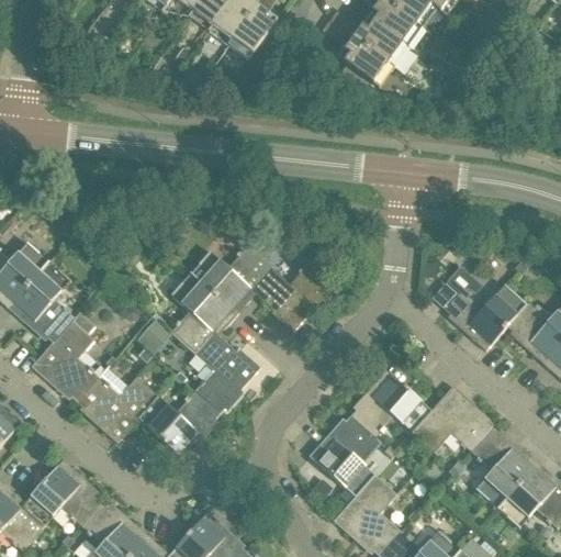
[(146,0),(163,12),(165,9),(170,2),(168,1),(169,0),(146,0)]
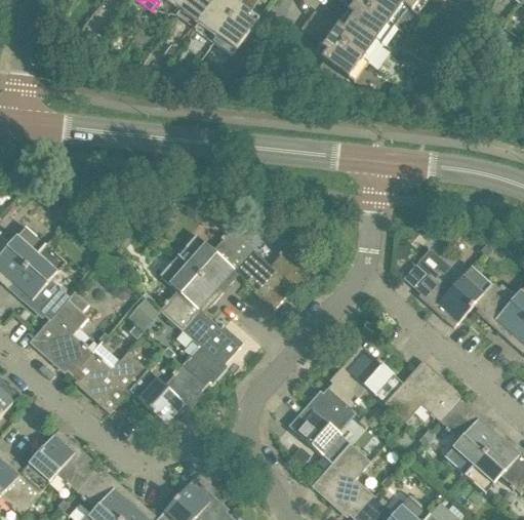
[(159,2),(154,8),(173,12),(175,14),(186,0),(158,0),(157,1),(159,2)]
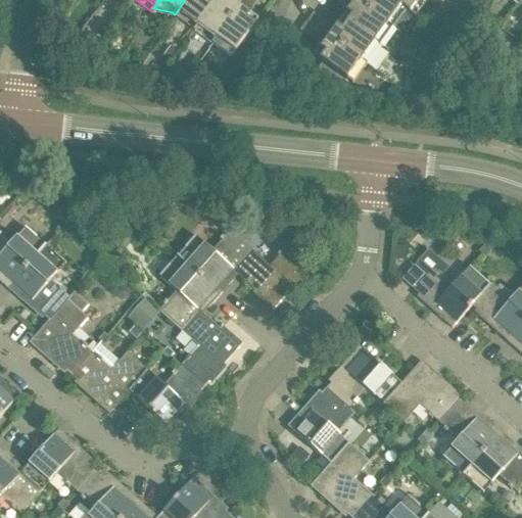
[(185,0),(175,14),(193,28),(212,0),(185,0)]
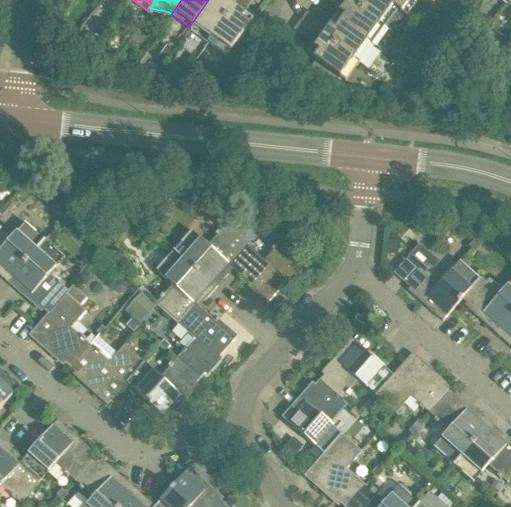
[(208,0),(189,27),(207,40),(235,0),(208,0)]
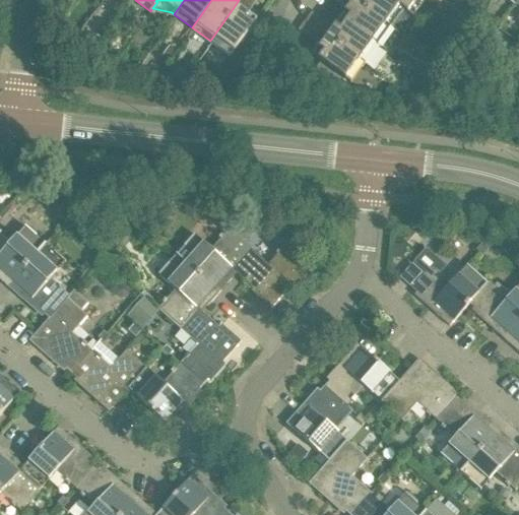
[(239,0),(210,41),(230,55),(232,51),(233,50),(257,17),(248,10),(247,9),(254,0),(239,0)]
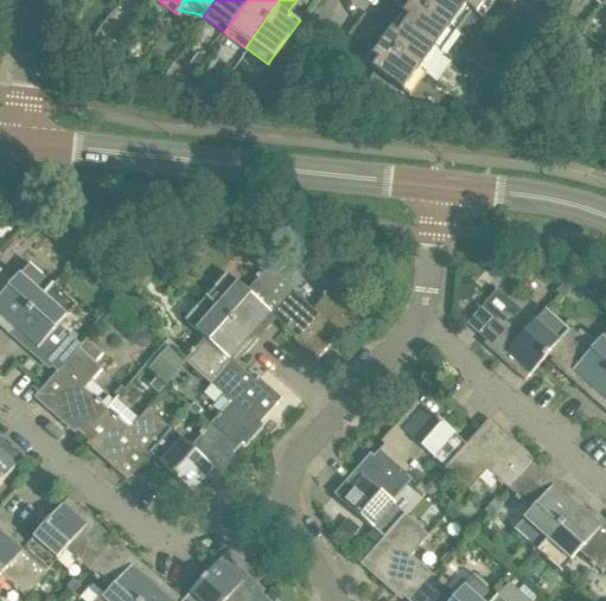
[(394,0),(404,8),(397,18),(441,50),(457,29),(451,24),(418,0),(394,0)]
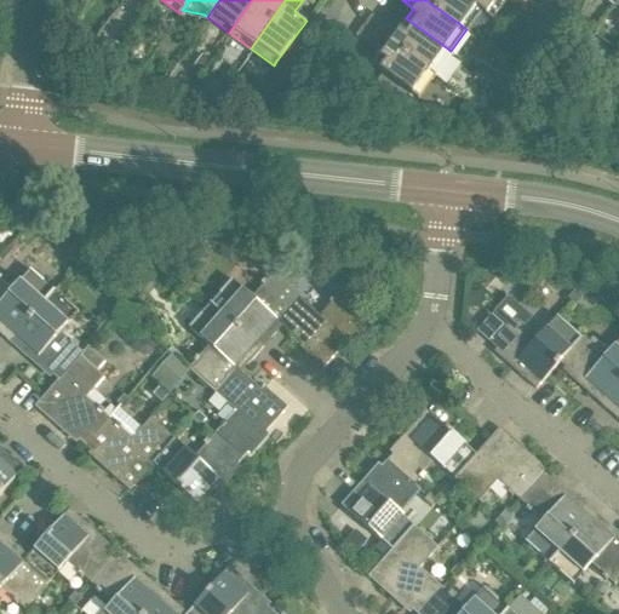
[(427,0),(460,24),(466,16),(473,21),(477,21),(482,21),(487,18),(488,16),(483,12),(481,10),(482,7),(471,0),(427,0)]
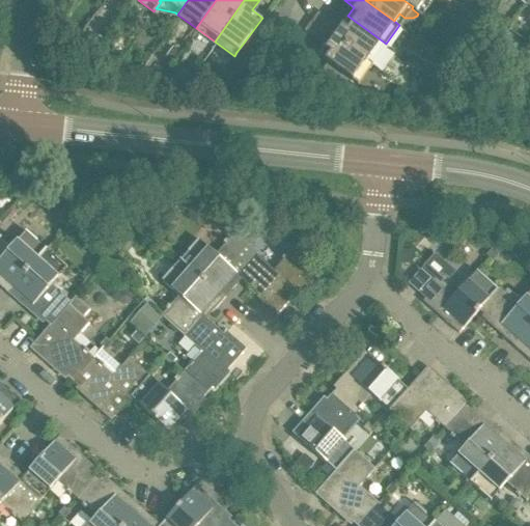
[(403,0),(413,6),(412,8),(414,10),(421,0),(403,0)]
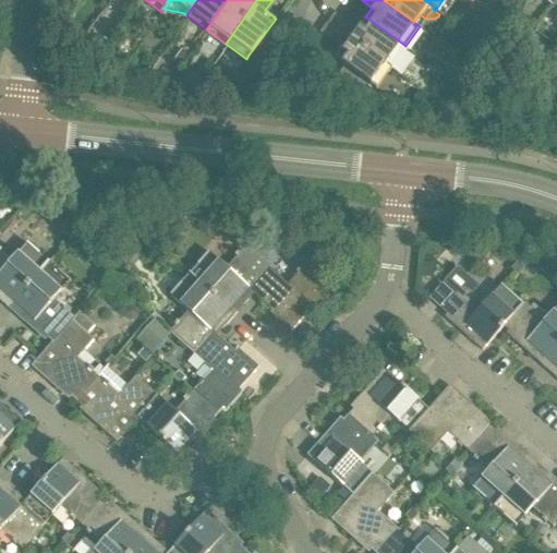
[(335,9),(327,19),(385,61),(390,65),(406,46),(365,16),(359,26),(335,9)]
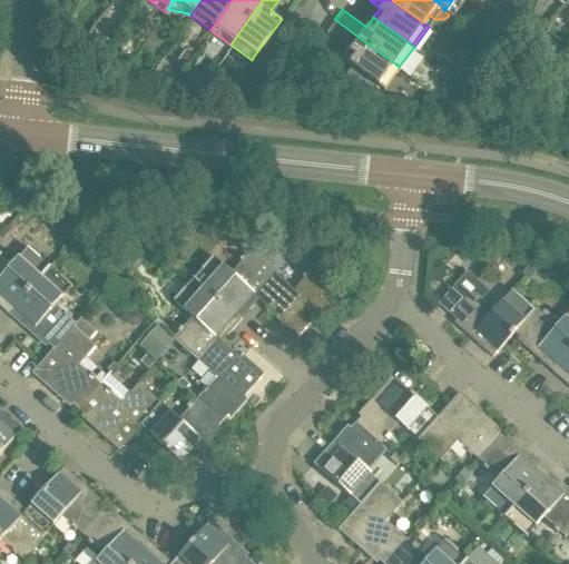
[(334,19),(326,29),(331,32),(351,47),(349,51),(343,58),(379,83),(393,62),(334,19)]
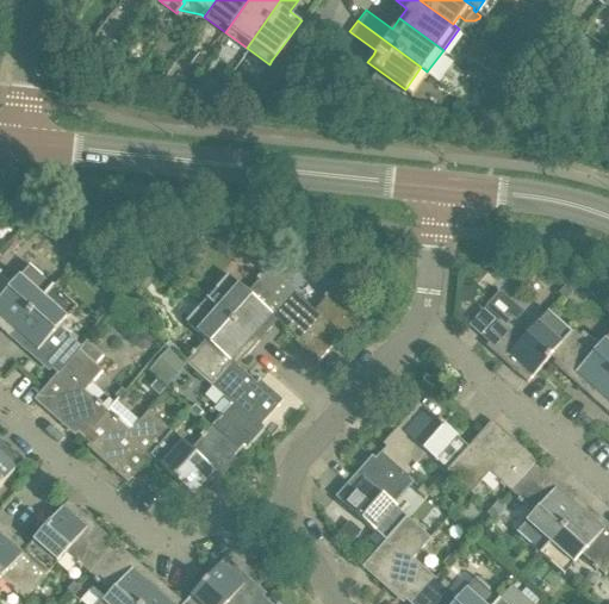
[(197,49),(187,63),(197,69),(206,55),(197,49)]
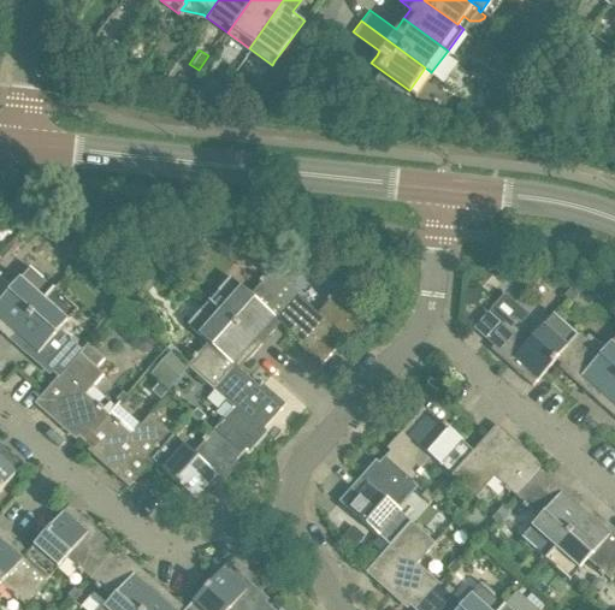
[(380,89),(394,99),(401,89),(388,81),(380,89)]
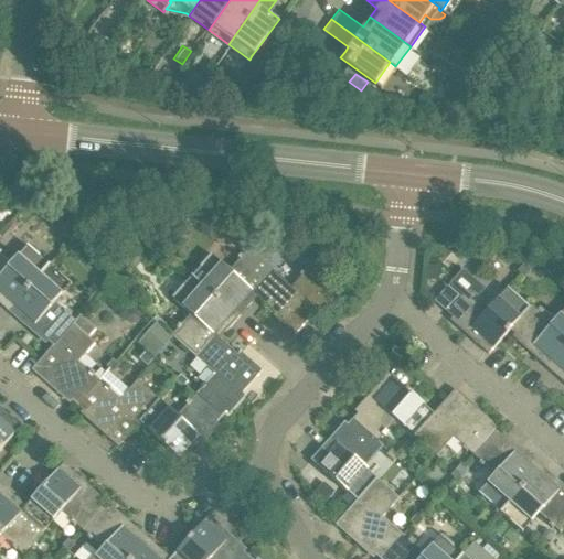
[(16,206),(21,199),(23,194),(10,186),(2,199),(16,206)]
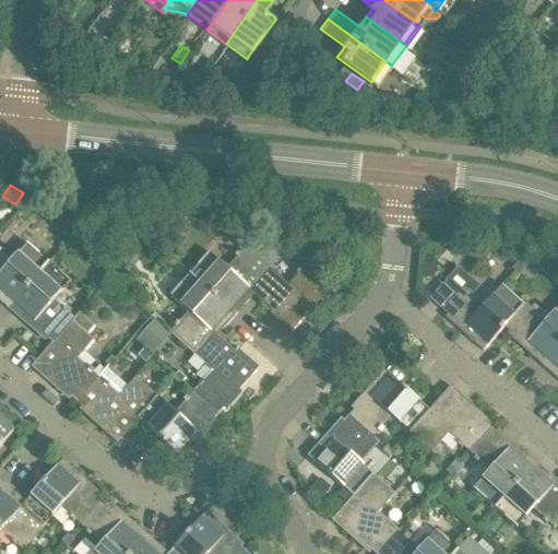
[(0,299),(7,305),(47,258),(25,239),(10,257),(0,248),(0,299)]
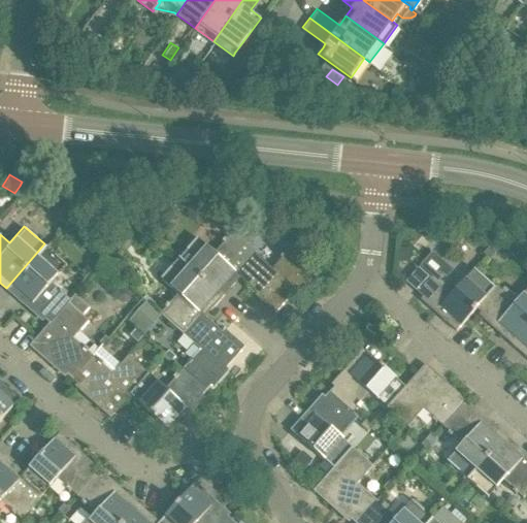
[(236,272),(255,251),(231,229),(213,250),(196,234),(177,255),(222,293),(234,280),(229,275),(233,270),(236,272)]
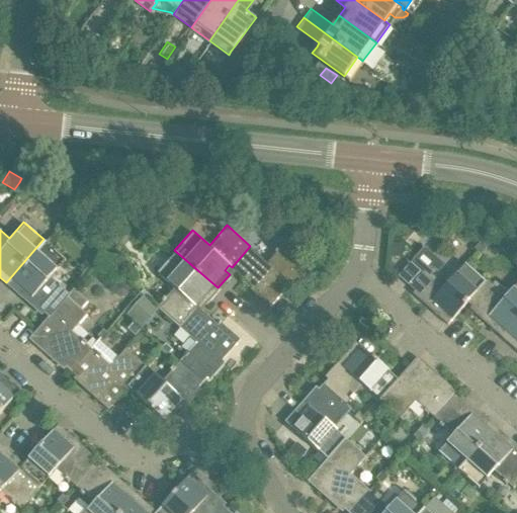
[(472,245),(479,250),(485,243),(479,238),(472,245)]
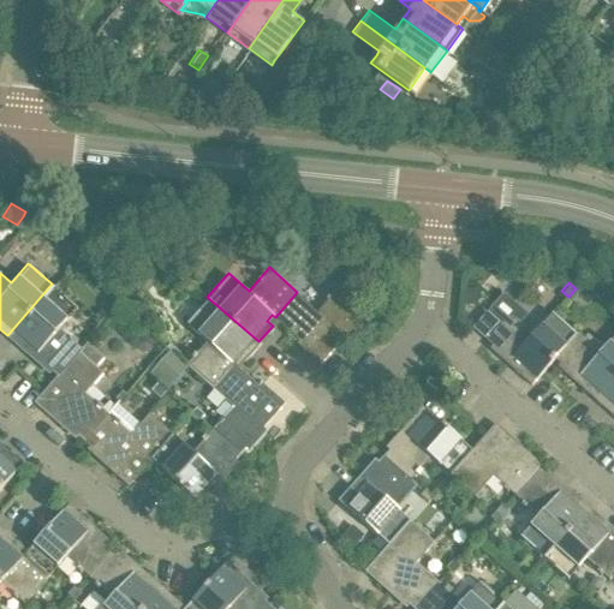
[(83,345),(82,345),(59,324),(76,305),(52,284),(7,335),(23,350),(28,345),(35,351),(33,353),(55,374),(57,374),(78,348),(81,350),(83,345)]
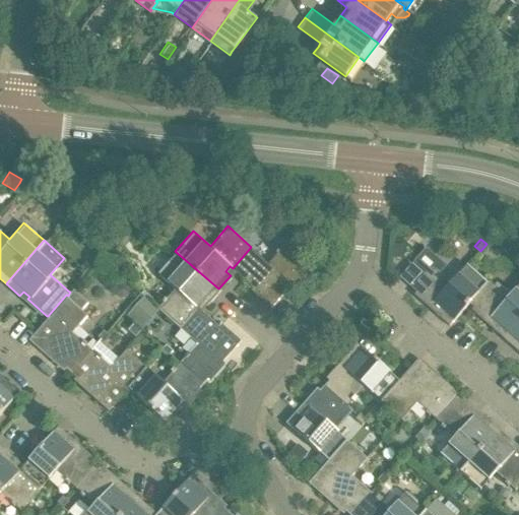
[(393,241),(392,254),(403,255),(404,242),(393,241)]
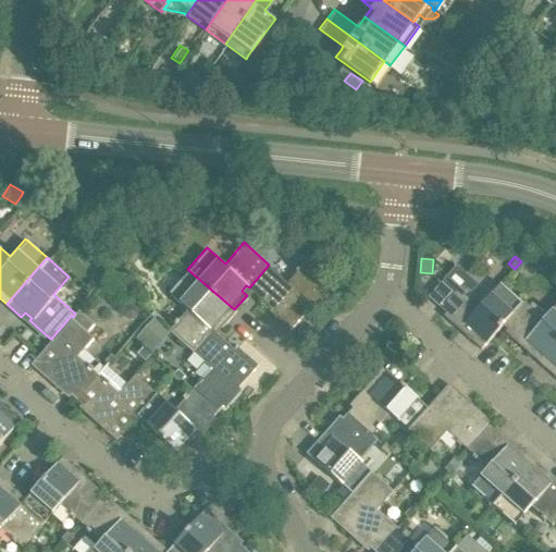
[(269,265),(249,287),(270,306),(273,303),(279,308),(274,314),(289,327),(330,282),(305,259),(286,280),(269,265)]
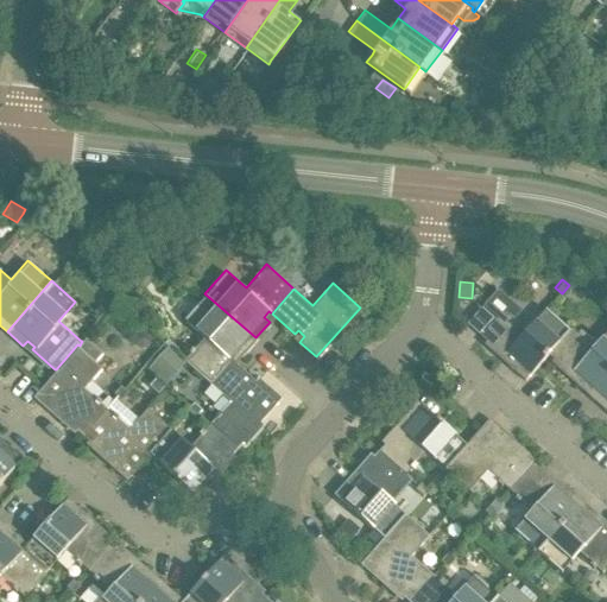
[(497,315),(481,333),(487,338),(504,354),(505,354),(507,352),(513,356),(509,363),(524,378),(525,378),(533,368),(548,352),(548,350),(569,327),(545,306),(533,321),(529,327),(514,315),(522,308),(498,286),(482,303),(497,315)]
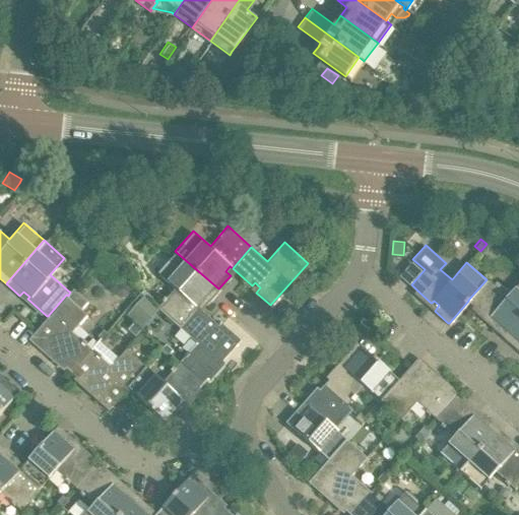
[(206,303),(218,288),(175,251),(157,271),(174,286),(156,306),(180,326),(198,305),(196,304),(201,299),(206,303)]
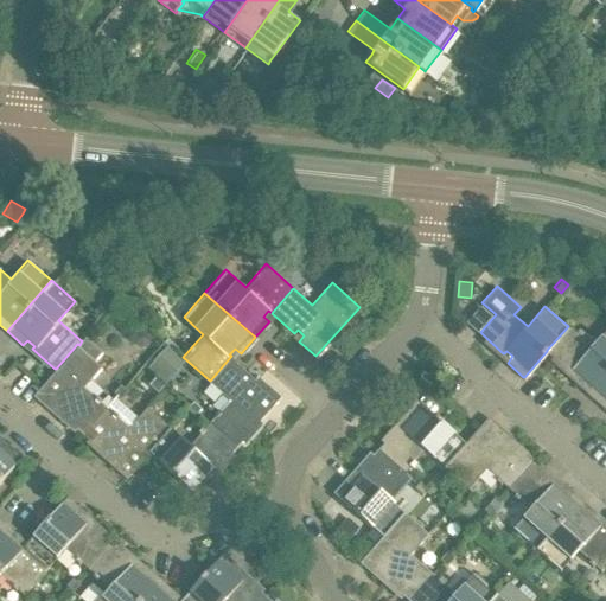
[(93,330),(100,321),(95,318),(88,326),(93,330)]
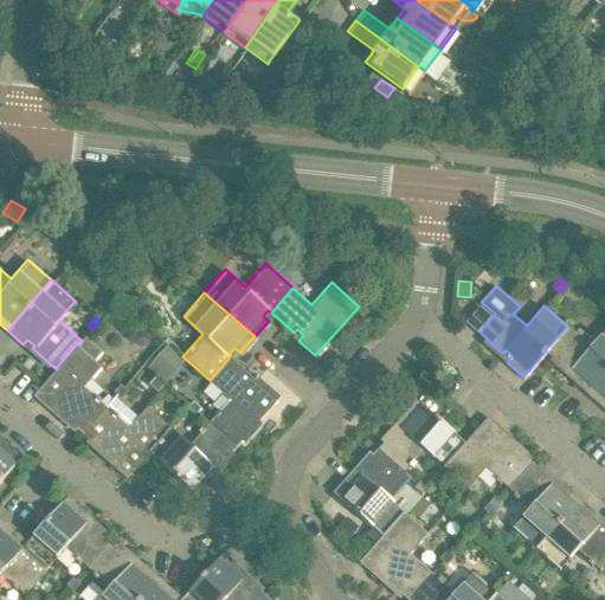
[(567,326),(546,349),(546,350),(570,372),(571,371),(573,368),(579,374),(573,380),(589,394),(604,375),(604,374),(604,328),(604,329),(599,335),(592,343),(587,339),(570,323),(567,326)]
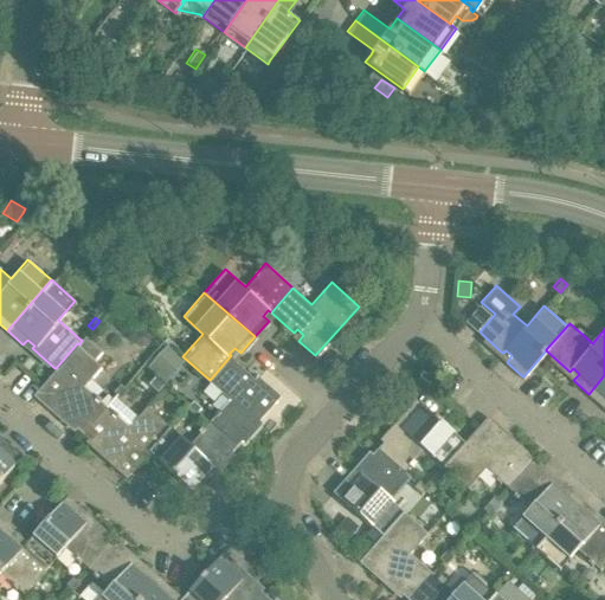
[(135,331),(135,337),(137,342),(145,342),(149,337),(149,333),(146,328),(140,328),(135,331)]
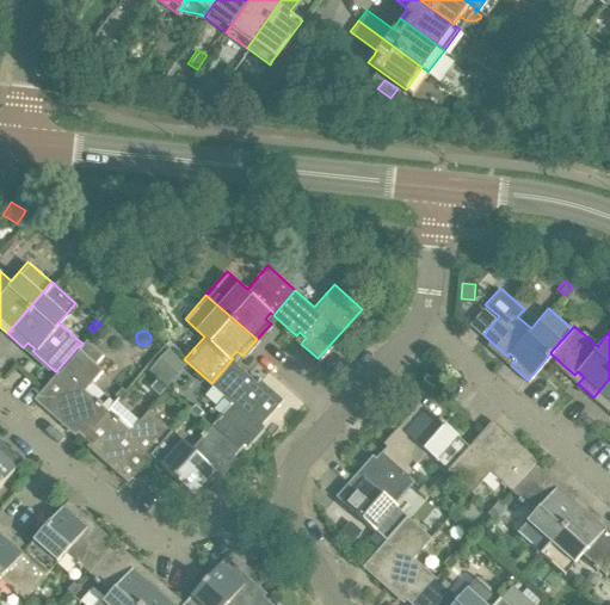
[(103,352),(86,338),(81,343),(82,343),(80,347),(78,346),(56,371),(55,371),(32,397),(49,413),(55,407),(61,412),(59,415),(82,437),(108,407),(85,388),(103,368),(94,360),(103,352)]
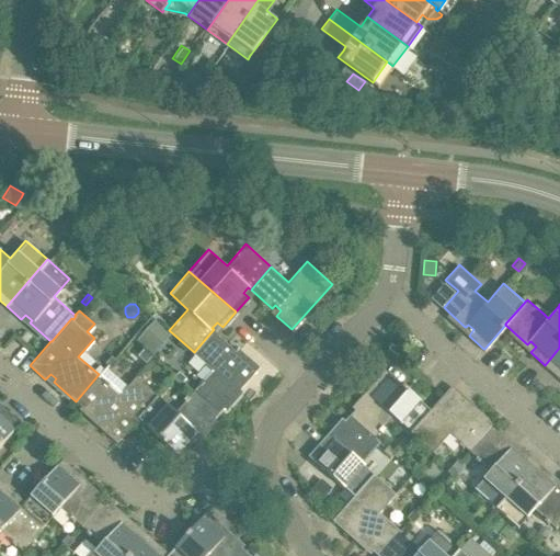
[(159,320),(162,317),(155,310),(151,315),(159,320)]
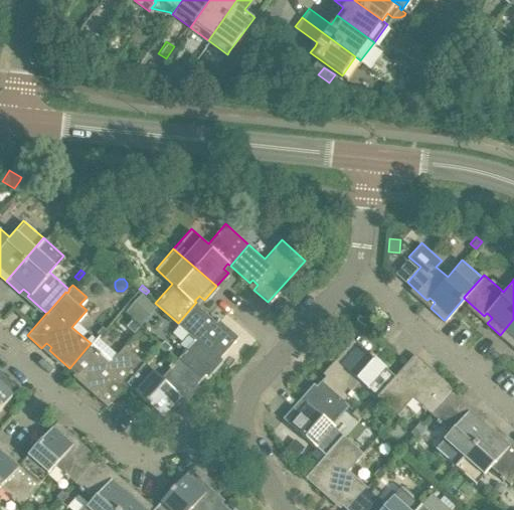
[(141,322),(157,305),(141,291),(125,309),(141,322)]
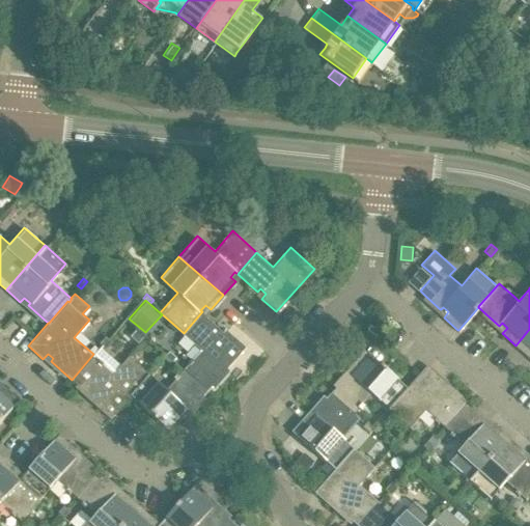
[(183,367),(207,389),(246,345),(231,333),(226,338),(221,333),(223,330),(202,311),(184,333),(200,348),(183,367)]
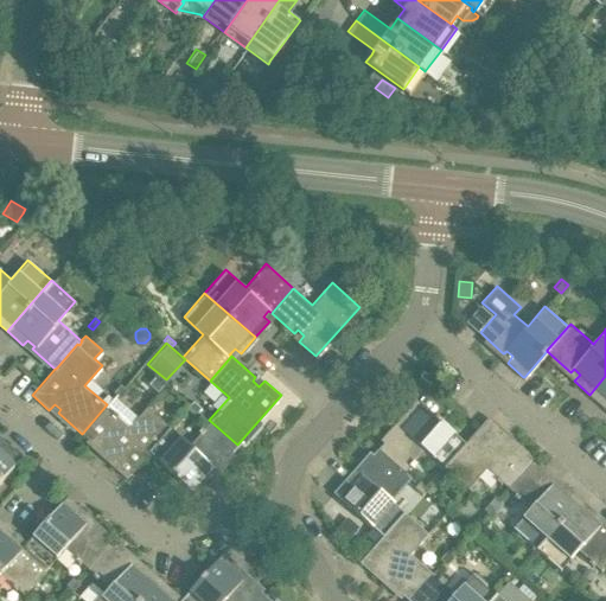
[(148,381),(157,389),(163,382),(154,373),(148,381)]
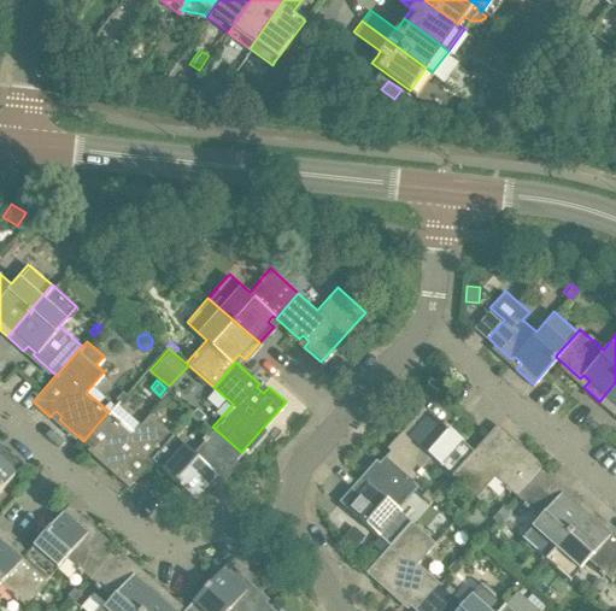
[(615,381),(615,382),(599,401),(615,415),(615,416),(615,413),(615,381)]
